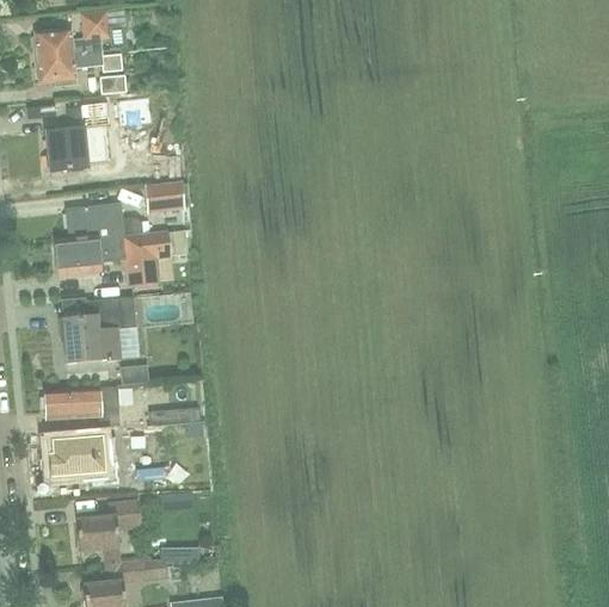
[(38,51),(38,56),(104,49),(102,35),(111,33),(110,26),(125,25),(125,23),(129,23),(131,19),(131,16),(130,12),(128,8),(123,10),(123,7),(82,12),(86,36),(72,37),(71,29),(37,32),(38,36),(34,36),(36,51),(38,51)]
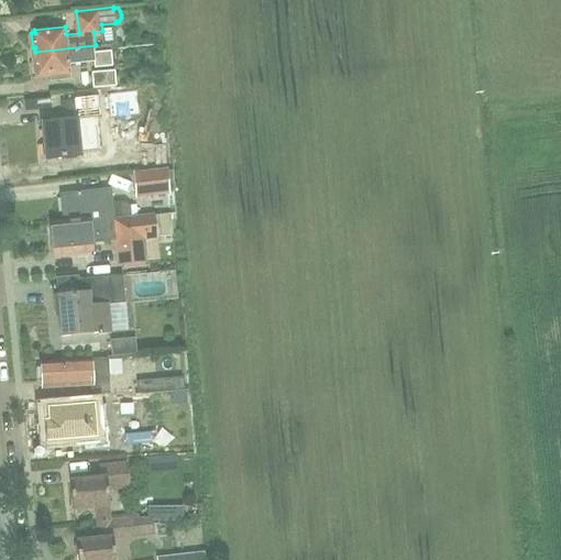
[(96,45),(35,52),(35,56),(34,56),(35,70),(39,70),(39,74),(52,73),(52,77),(70,75),(68,61),(95,58),(97,57),(96,51),(96,45)]
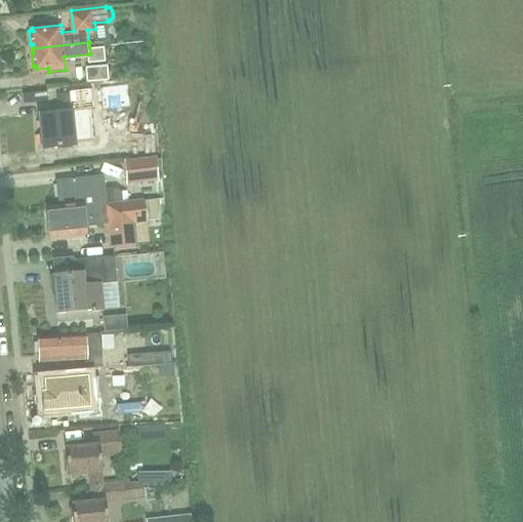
[(90,53),(88,54),(89,61),(106,58),(105,45),(89,47),(90,53)]
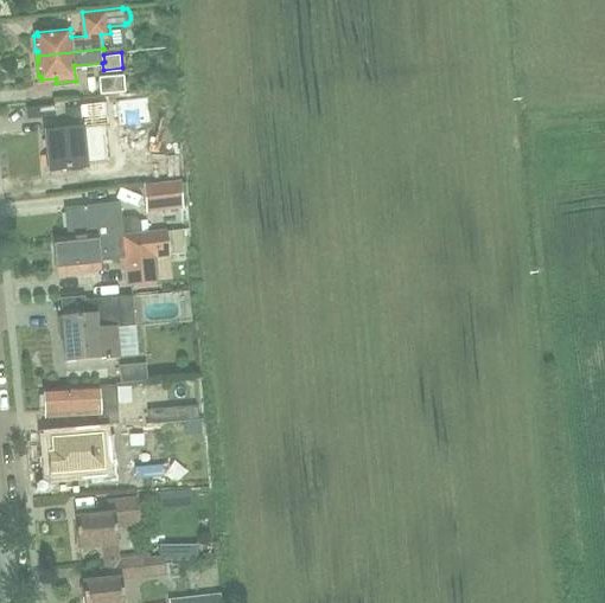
[(101,92),(126,90),(125,74),(100,76),(101,92)]
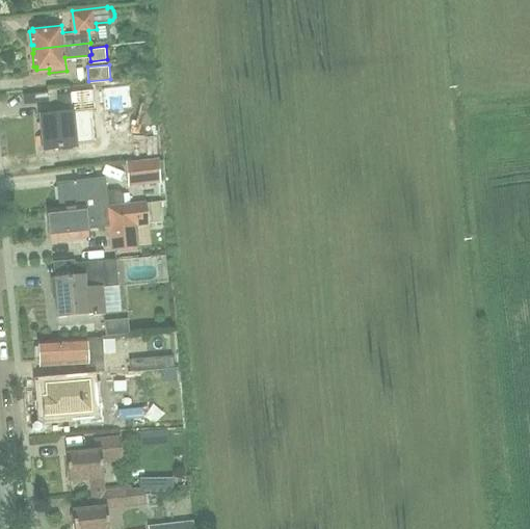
[(45,147),(78,143),(74,111),(73,111),(72,109),(98,107),(96,87),(70,89),(71,93),(57,94),(59,111),(41,113),(45,147)]
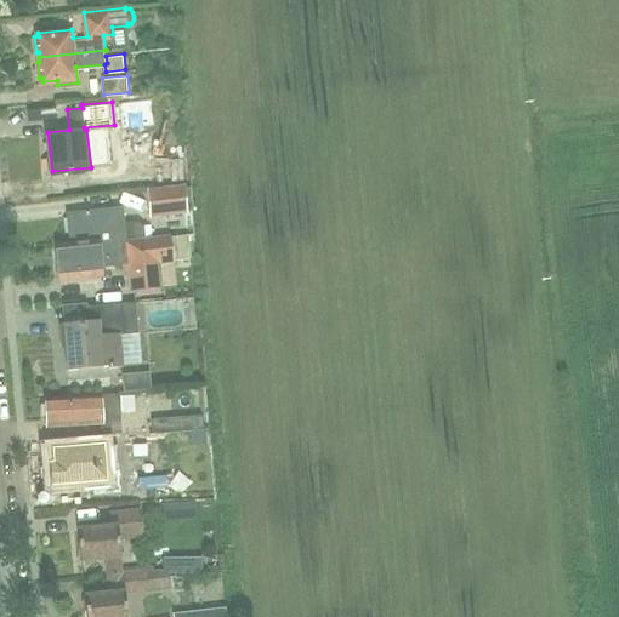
[(189,212),(188,205),(186,186),(186,184),(181,186),(148,189),(152,217),(189,212)]
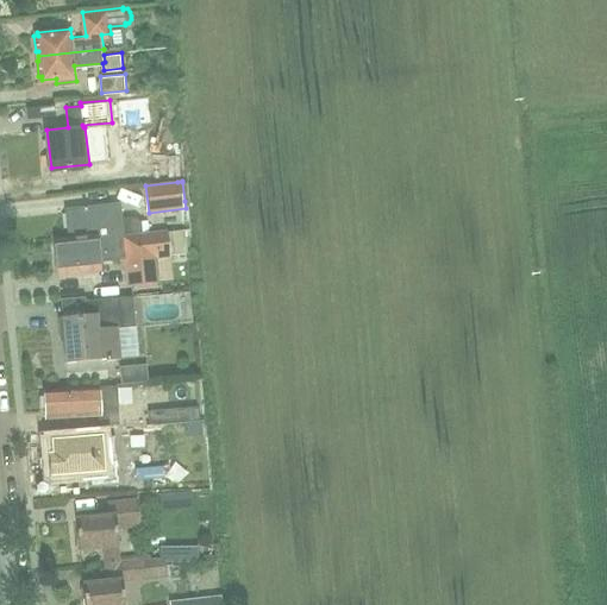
[(125,216),(123,201),(68,207),(72,234),(137,227),(143,227),(143,220),(137,215),(125,216)]
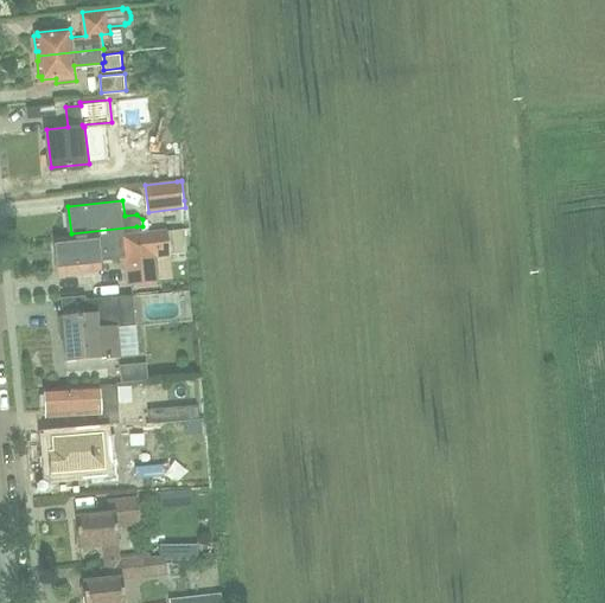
[(71,236),(57,237),(59,250),(58,250),(61,273),(103,268),(102,258),(128,255),(131,283),(159,280),(157,256),(189,252),(185,228),(138,232),(137,226),(71,233),(71,236)]
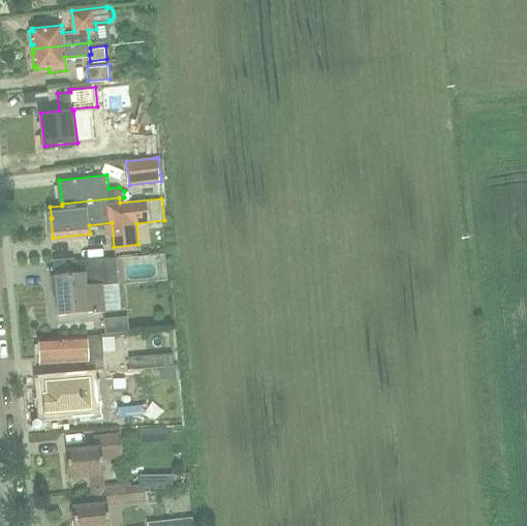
[(102,283),(118,282),(116,255),(70,260),(71,273),(54,275),(58,313),(93,310),(93,312),(105,310),(102,283)]
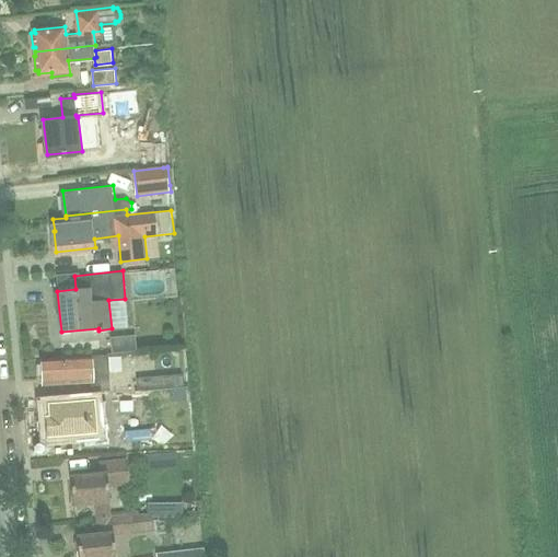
[(136,334),(112,336),(113,352),(137,350),(136,334)]
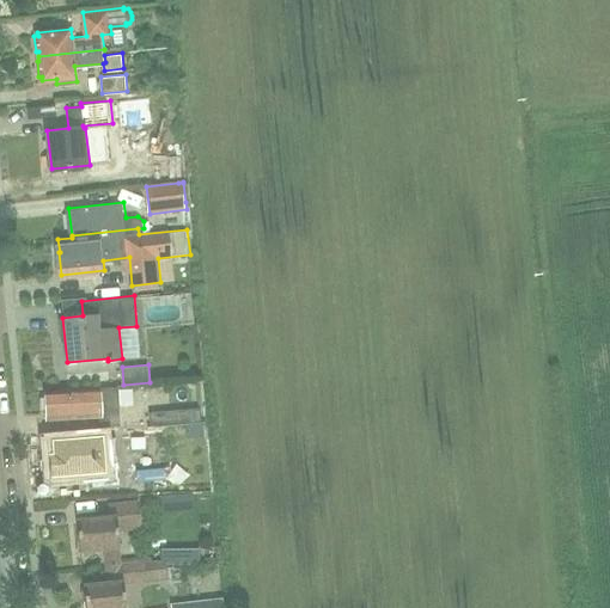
[(119,387),(101,388),(46,391),(47,418),(85,416),(103,415),(102,407),(120,406),(119,387)]
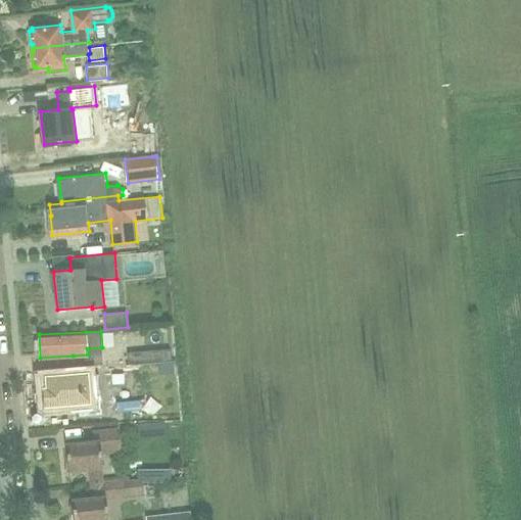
[(172,350),(128,352),(129,365),(172,363),(172,350)]
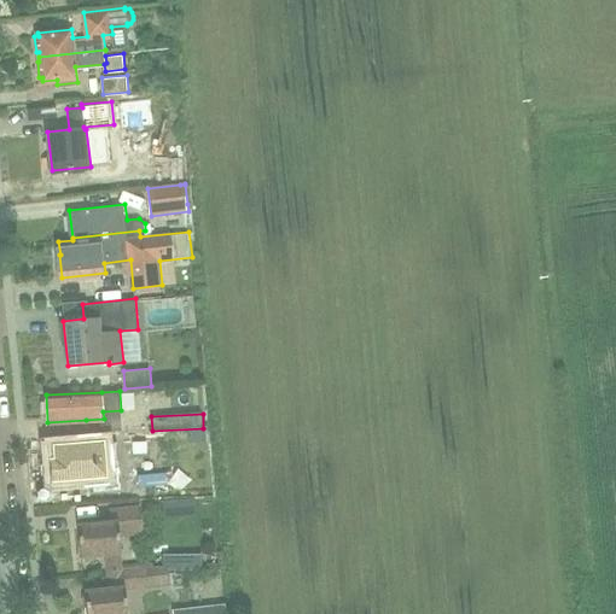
[(57,442),(58,456),(53,456),(56,475),(93,472),(94,486),(123,484),(122,469),(118,436),(57,442)]
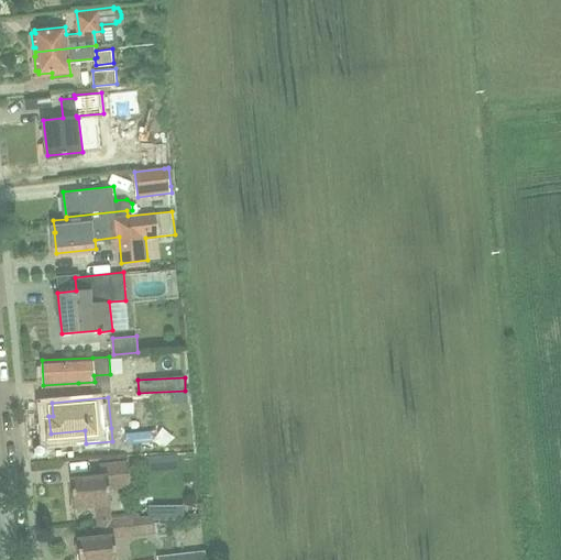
[(112,519),(112,518),(109,487),(131,485),(129,461),(100,463),(101,475),(70,479),(74,507),(96,505),(97,520),(112,519)]
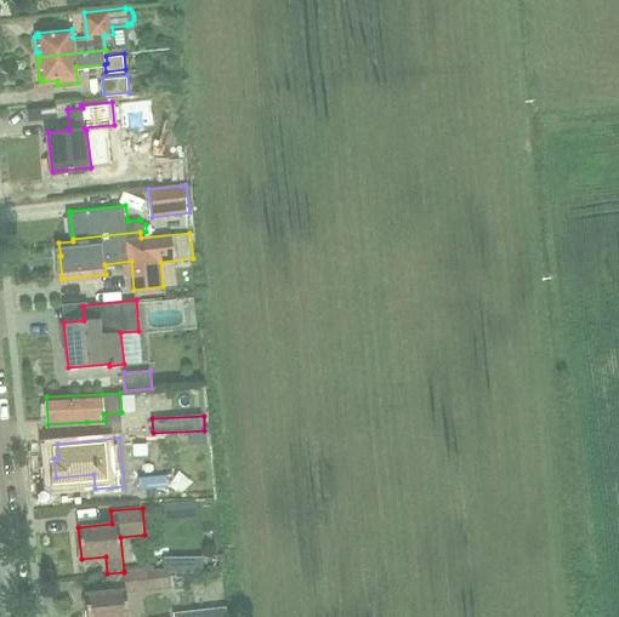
[(129,616),(126,592),(171,587),(170,576),(151,577),(149,567),(124,571),(124,572),(107,573),(109,590),(85,593),(87,616),(129,616)]
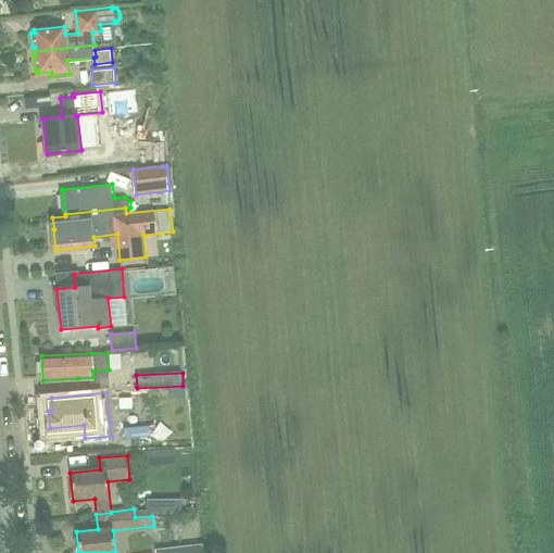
[(155,552),(203,552),(203,542),(155,548),(155,552)]
